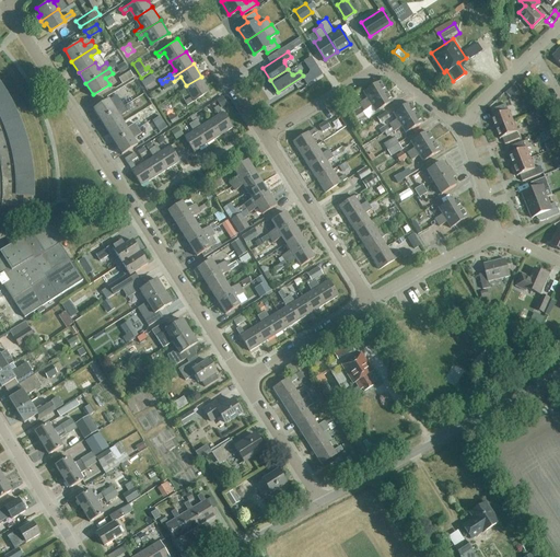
[(147,76),(141,79),(144,85),(150,81),(147,76)]
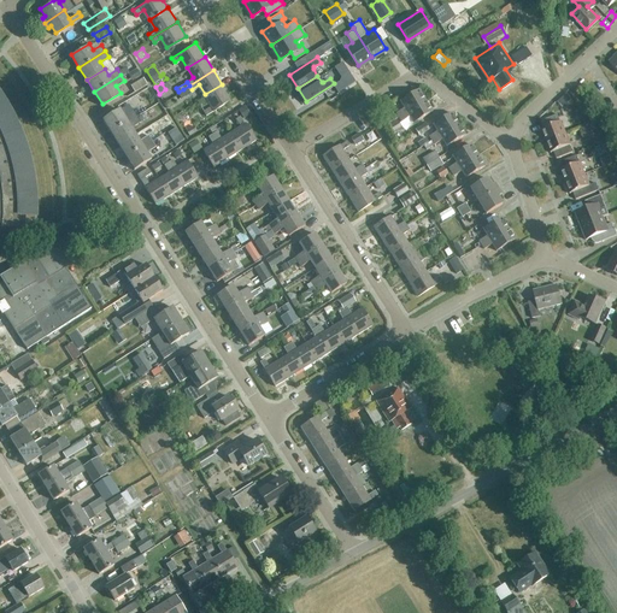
[(222,84),(205,94),(211,105),(204,108),(207,113),(230,98),(222,84)]
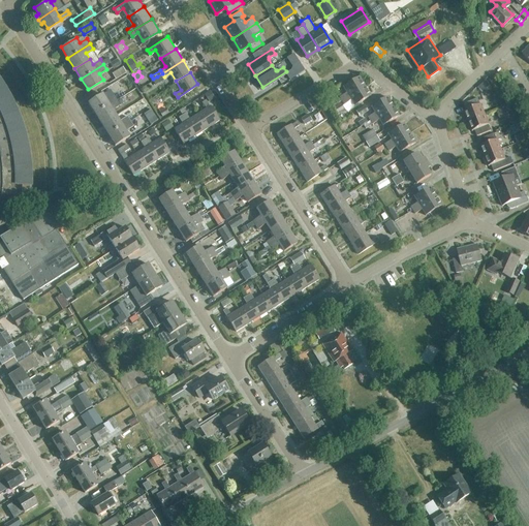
[(342,98),(365,84),(359,74),(343,84),(346,90),(340,94),(342,98)]
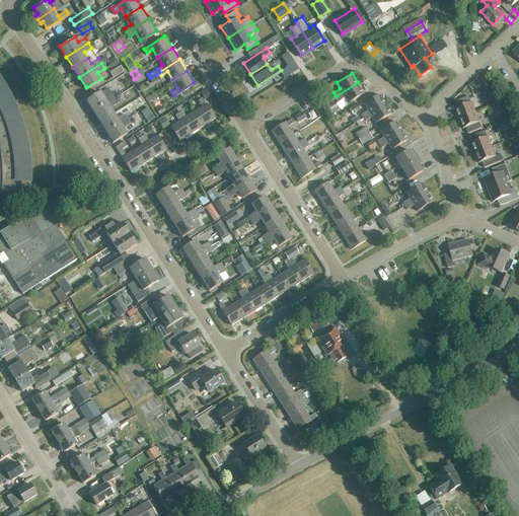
[(0,191),(19,193),(20,180),(29,180),(29,174),(29,169),(29,163),(28,157),(28,151),(27,146),(26,140),(24,135),(23,129),(21,124),(20,118),(18,113),(15,106),(13,101),(11,96),(8,91),(5,86),(2,81),(0,77),(0,191)]
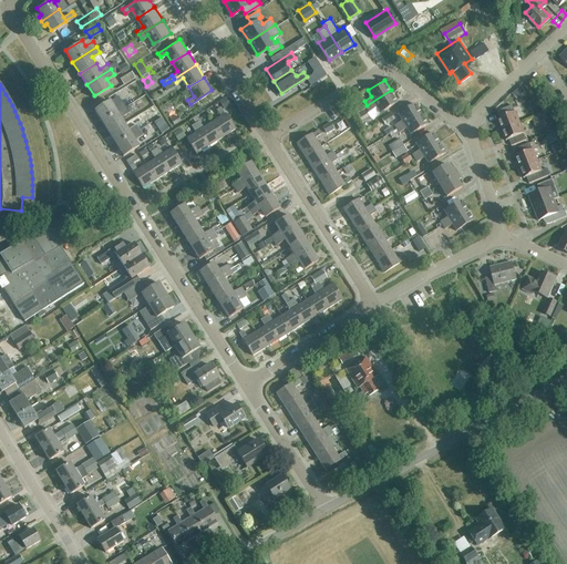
[(391,90),(367,105),(369,109),(377,104),(380,111),(397,101),(391,90)]
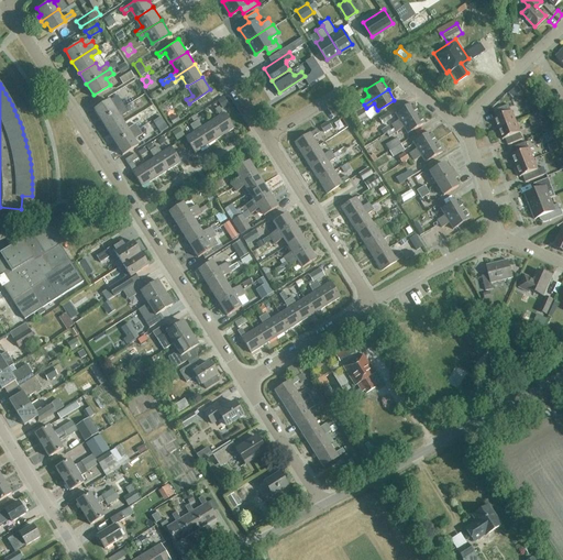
[(136,105),(147,100),(145,95),(134,98),(136,105)]
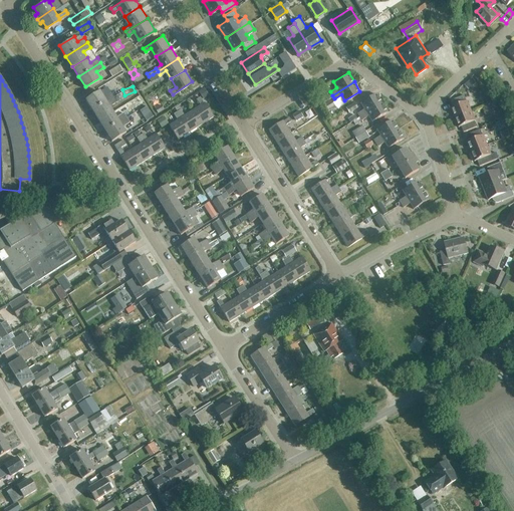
[(203,96),(208,93),(204,86),(199,89),(203,96)]
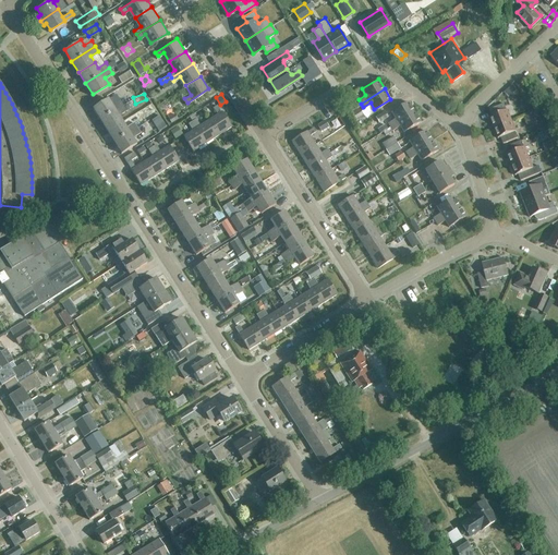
[(356,106),(350,96),(343,100),(349,110),(356,106)]
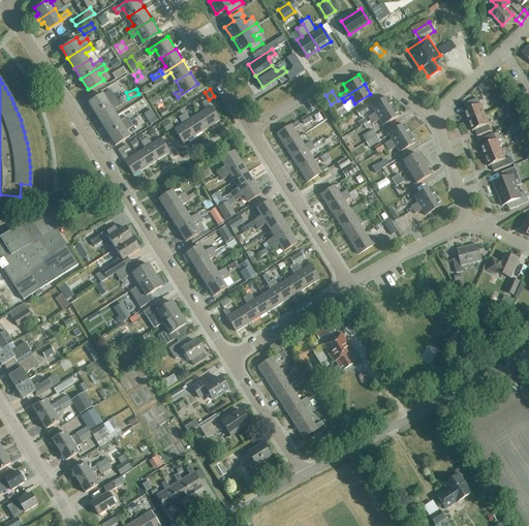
[(95,112),(117,97),(114,93),(106,97),(102,92),(88,101),(95,112)]
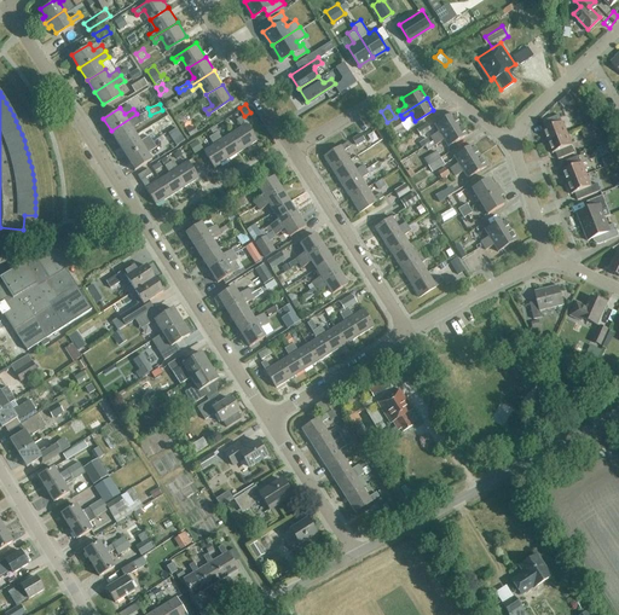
[(433,138),(460,122),(453,110),(434,122),(439,128),(431,134),(433,138)]
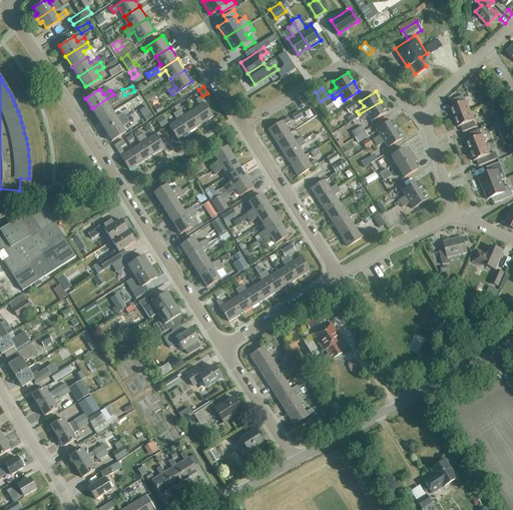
[(144,103),(138,93),(133,96),(140,106),(144,103)]
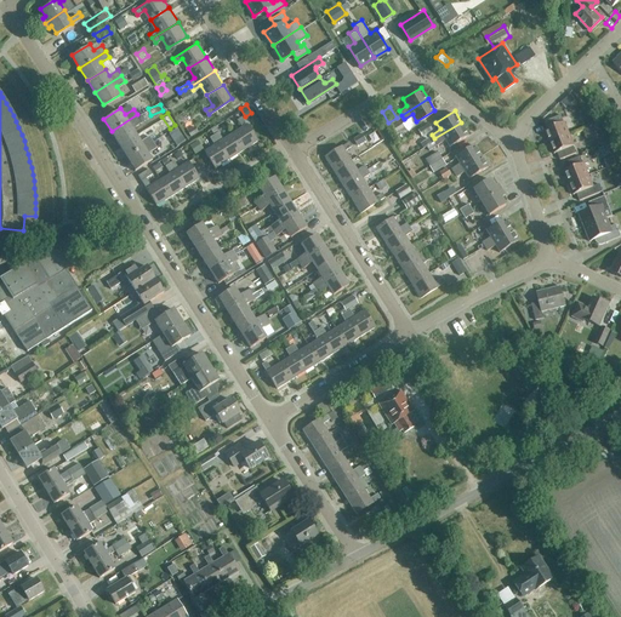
[(545,127),(550,140),(569,131),(564,119),(564,120),(560,113),(545,119),(547,126),(545,127)]
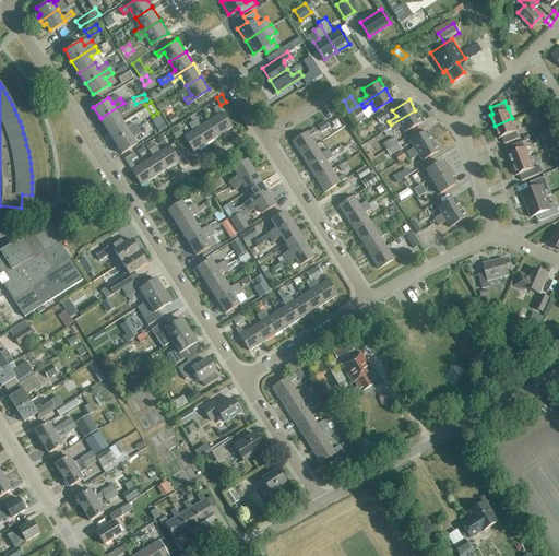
[(123,103),(100,118),(107,129),(123,119),(119,114),(127,108),(123,103)]
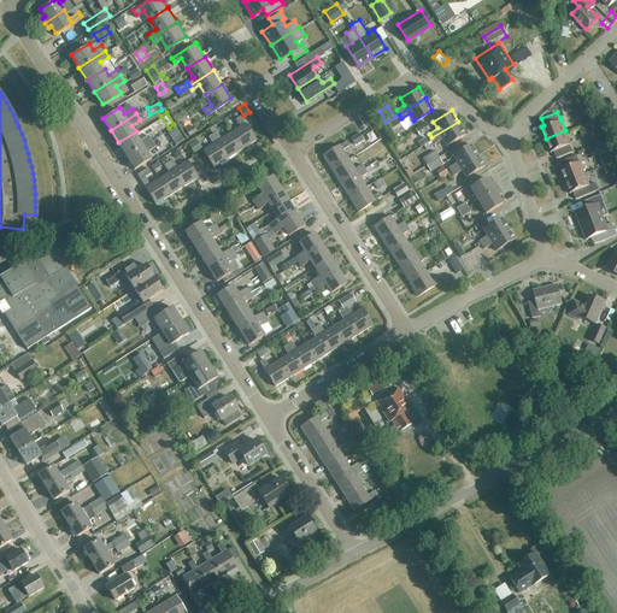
[(231,130),(241,147),(256,137),(240,115),(236,117),(241,124),(231,130)]
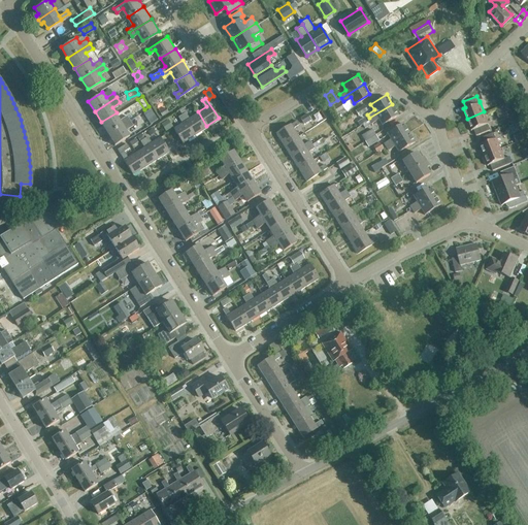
[(364,103),(355,108),(358,113),(367,108),(364,103)]
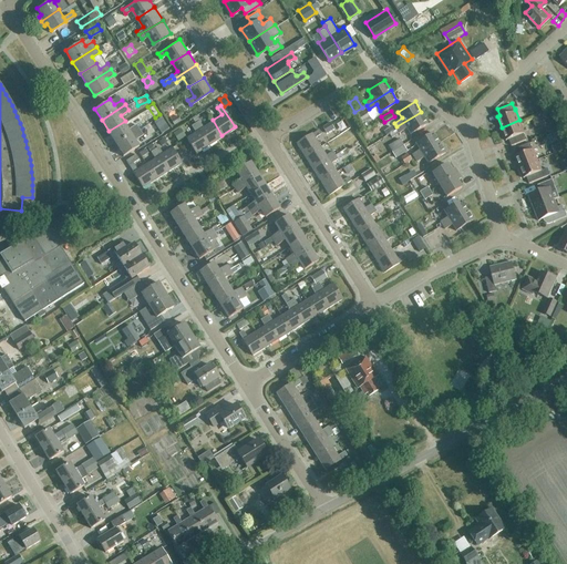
[(421,112),(397,126),(399,130),(406,125),(410,132),(428,122),(421,112)]
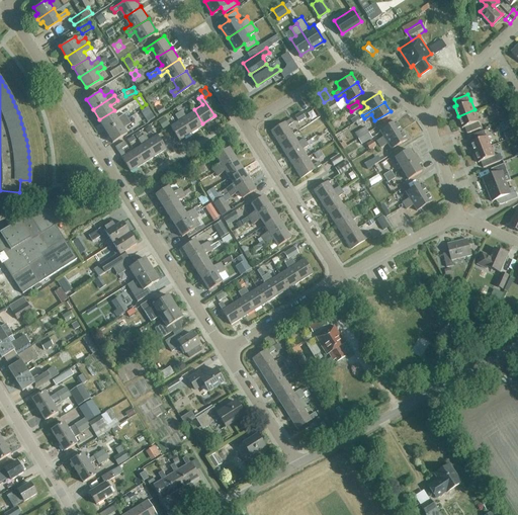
[(186,114),(182,108),(178,110),(191,131),(202,123),(194,109),(186,114)]
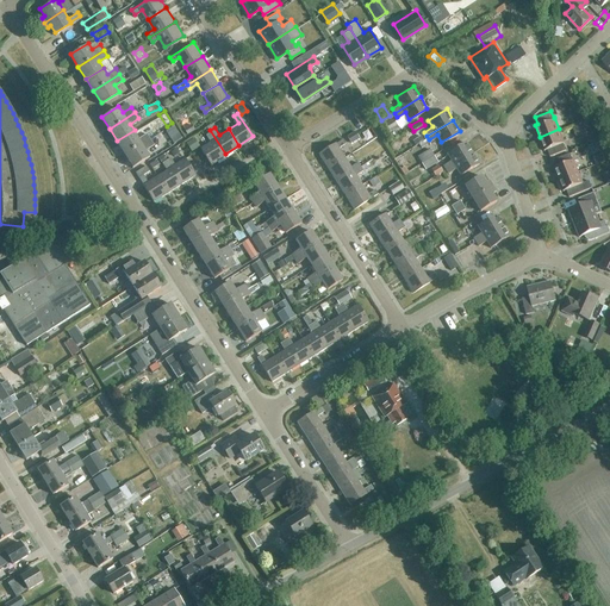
[(355,129),(347,133),(352,141),(360,136),(355,129)]
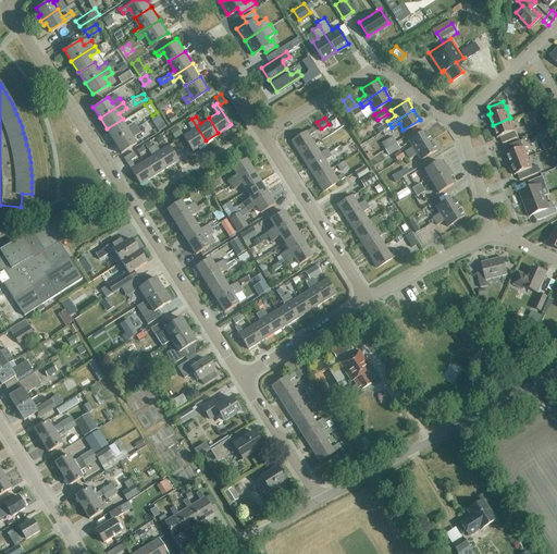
[(515,128),(510,118),(493,125),(497,136),(499,134),(503,140),(517,135),(515,128)]
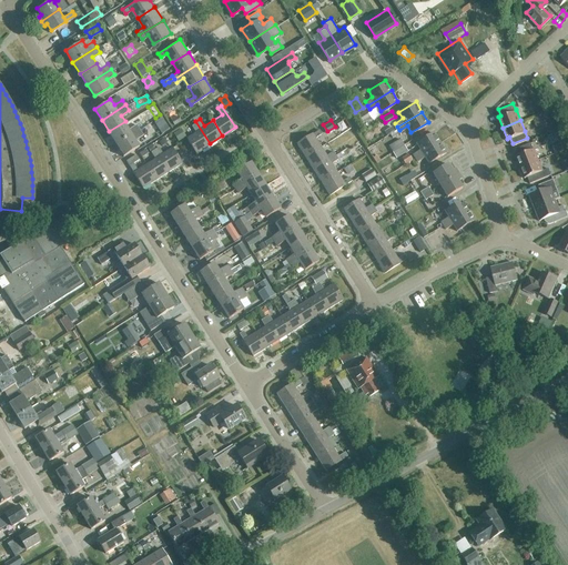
[(109,131),(117,143),(140,128),(137,122),(129,128),(125,121),(109,131)]
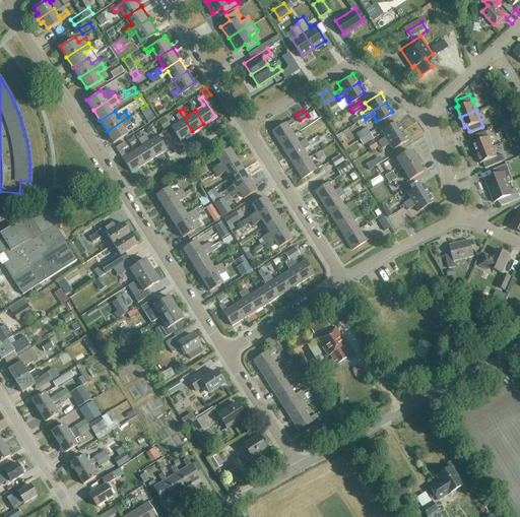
[(180,138),(192,131),(179,111),(176,113),(180,119),(172,125),(180,138)]
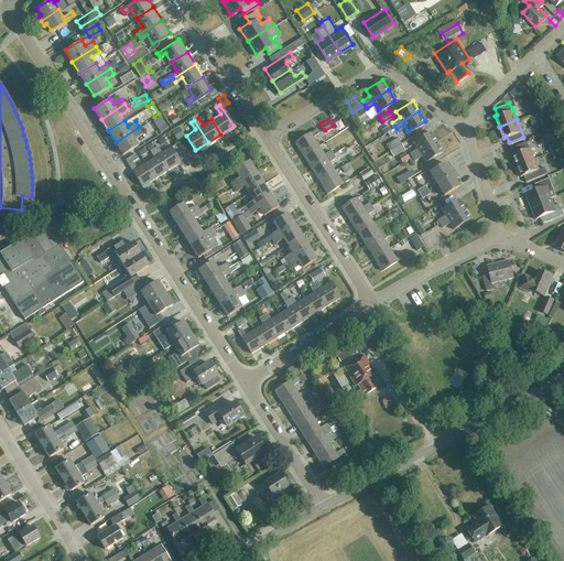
[(139,127),(116,142),(122,153),(139,143),(134,137),(142,132),(139,127)]
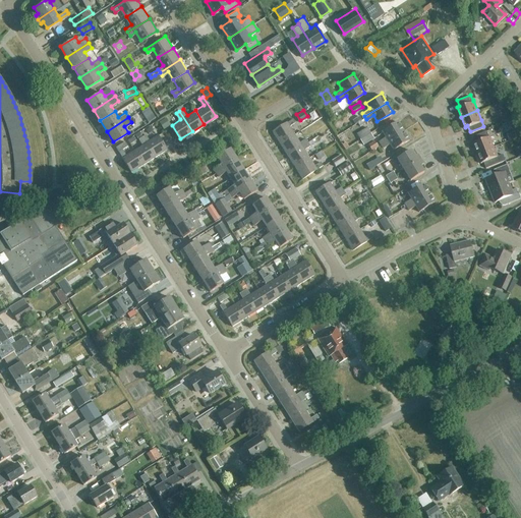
[(273,130),(281,141),(295,132),(290,125),(296,121),(293,117),(287,121),(273,130)]
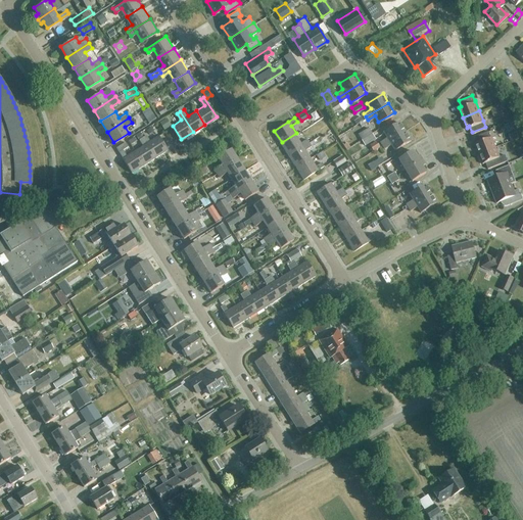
[(382,143),(405,130),(399,120),(383,130),(387,136),(380,140),(382,143)]
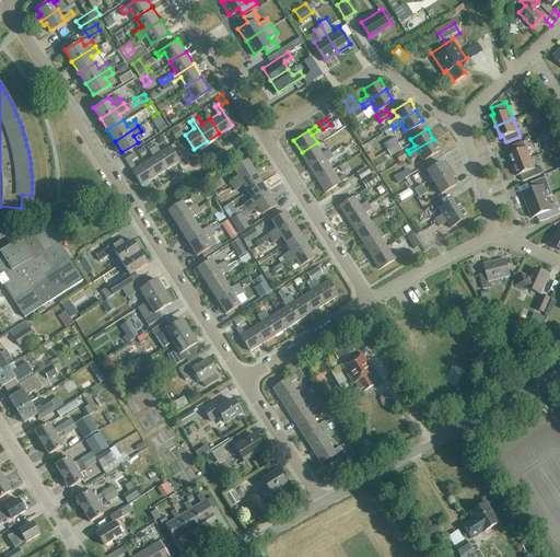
[(395,135),(384,141),(387,147),(398,140),(395,135)]
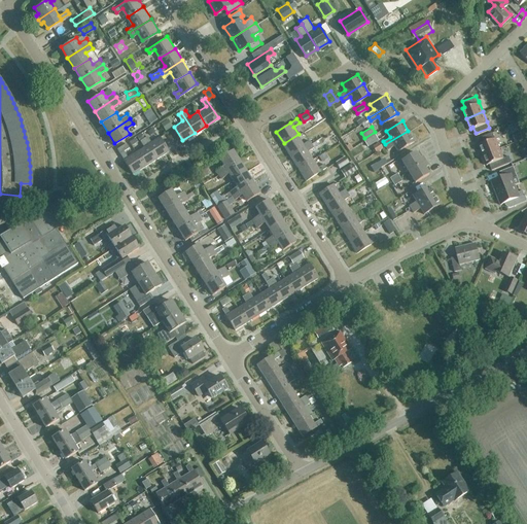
[(408,131),(385,144),(387,148),(394,144),(397,149),(414,140),(408,131)]
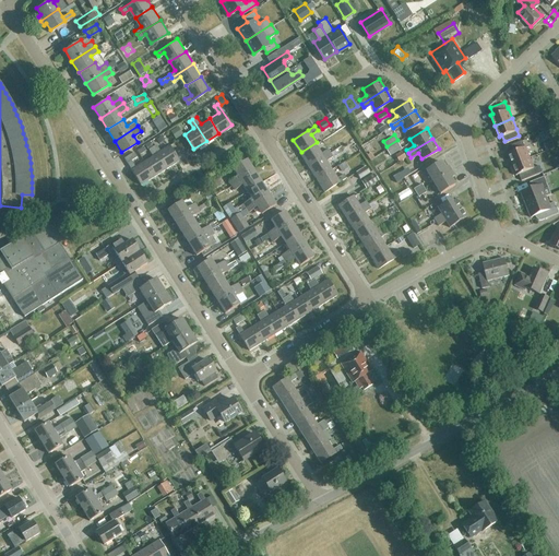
[(508,152),(512,163),(530,155),(525,144),(522,139),(508,144),(510,151),(508,152)]
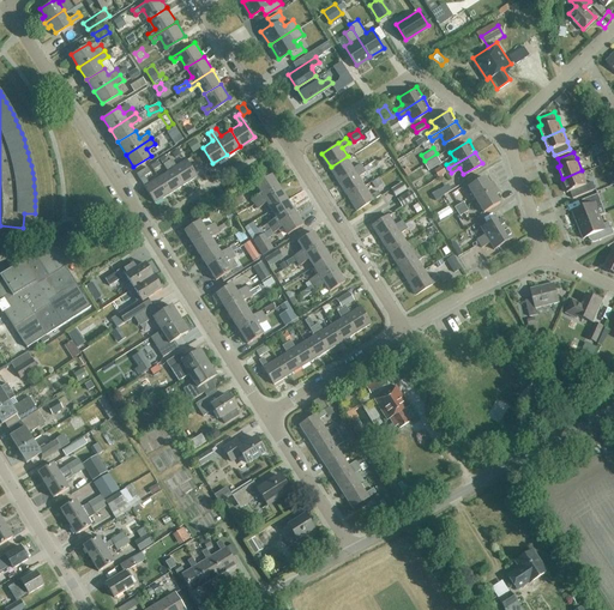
[(417,153),(413,156),(417,165),(422,163),(417,153)]
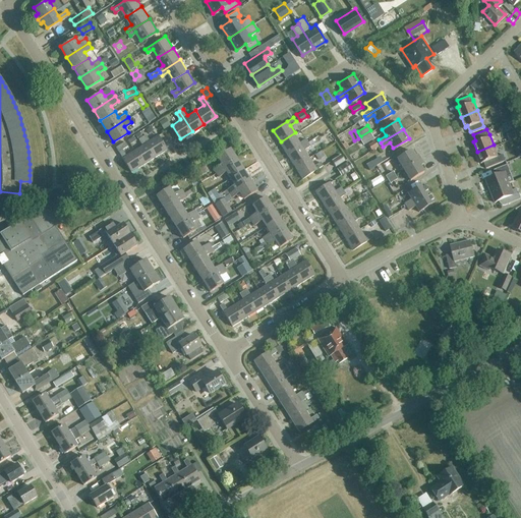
[(370,130),(360,137),(363,142),(373,136),(370,130)]
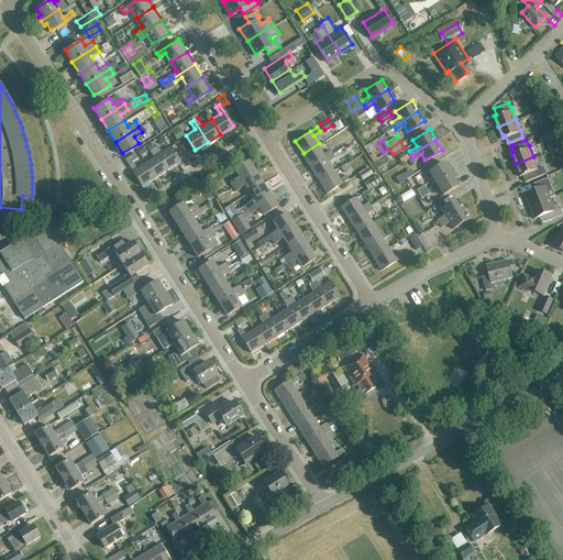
[(319,143),(304,153),(311,166),(333,152),(330,149),(324,152),(319,143)]
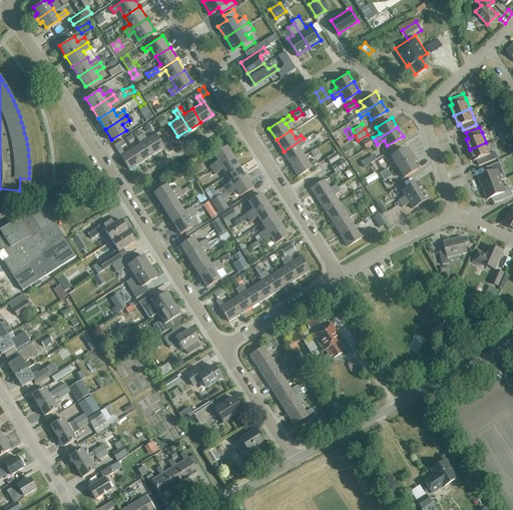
[(139,133),(152,153),(163,145),(154,132),(147,137),(143,131),(139,133)]
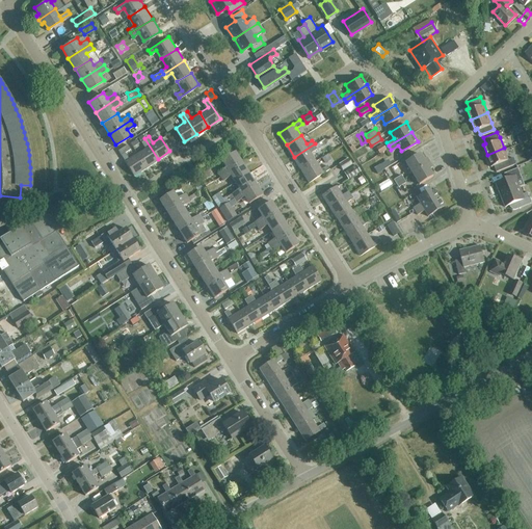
[(147,166),(158,159),(144,138),(141,140),(145,147),(137,152),(147,166)]
